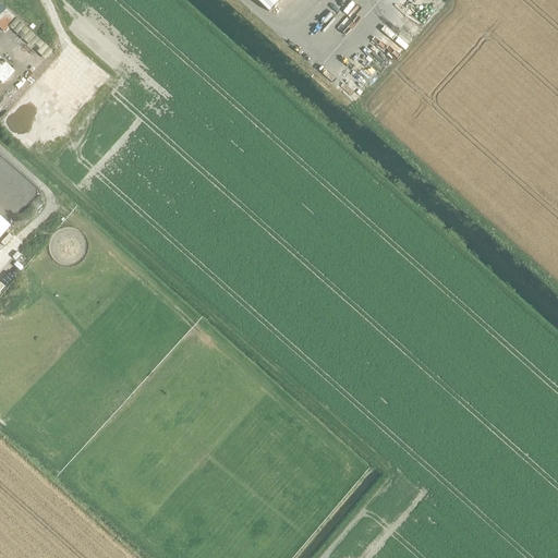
[(256,0),(269,12),(279,0),(256,0)]
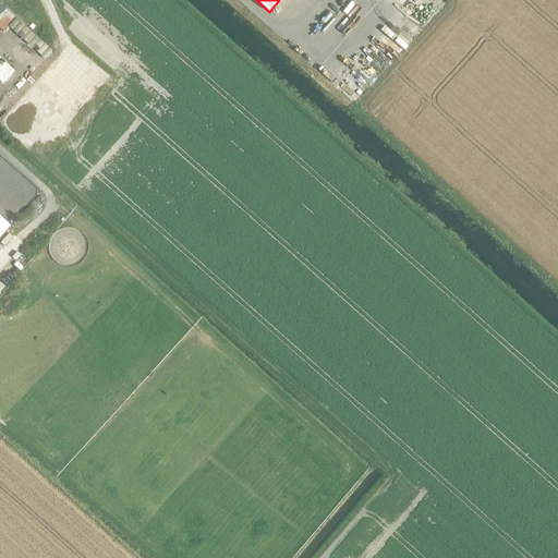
[(0,27),(4,32),(16,17),(7,9),(5,10),(0,4),(0,27)]
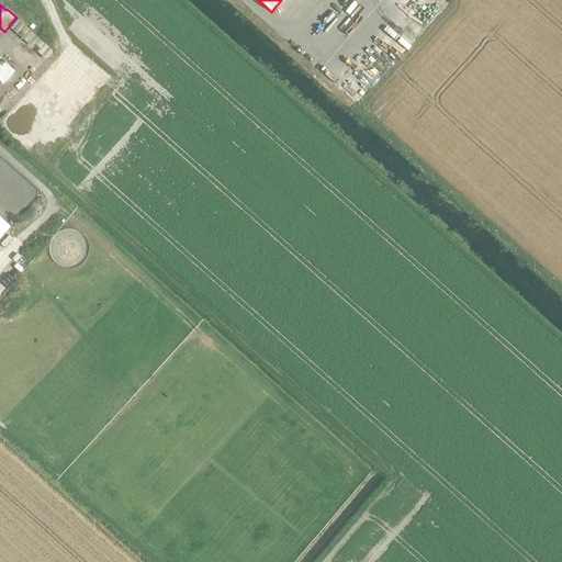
[(353,19),(345,27),(350,34),(360,25),(353,19)]
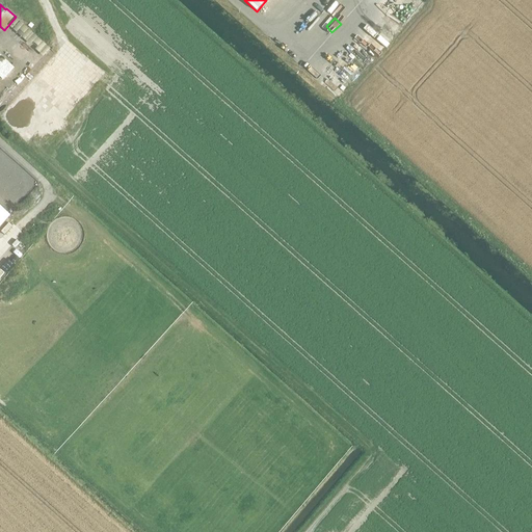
[(15,29),(43,56),(51,48),(22,21),(15,29)]
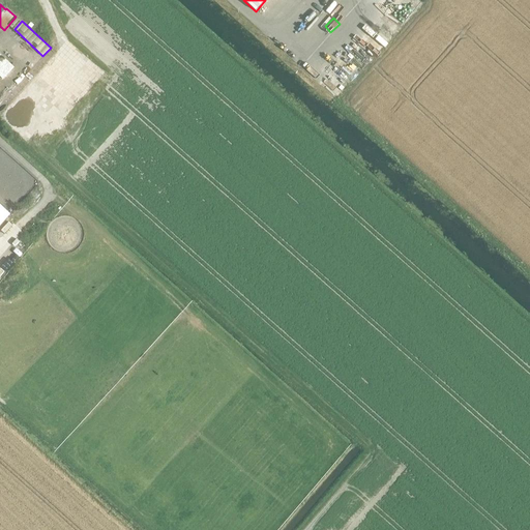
[(4,63),(0,66),(0,77),(3,80),(11,70),(4,63)]
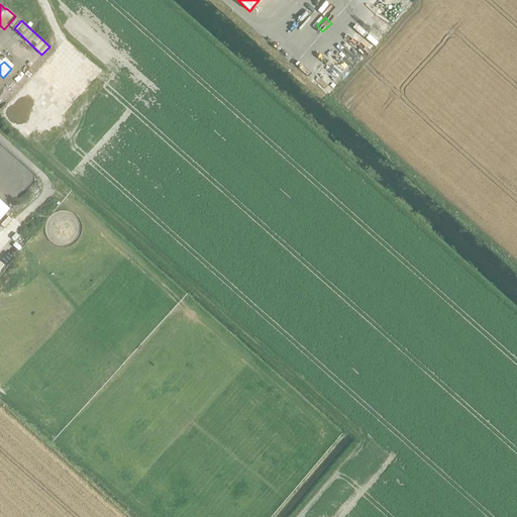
[(0,221),(11,210),(0,200),(0,221)]
